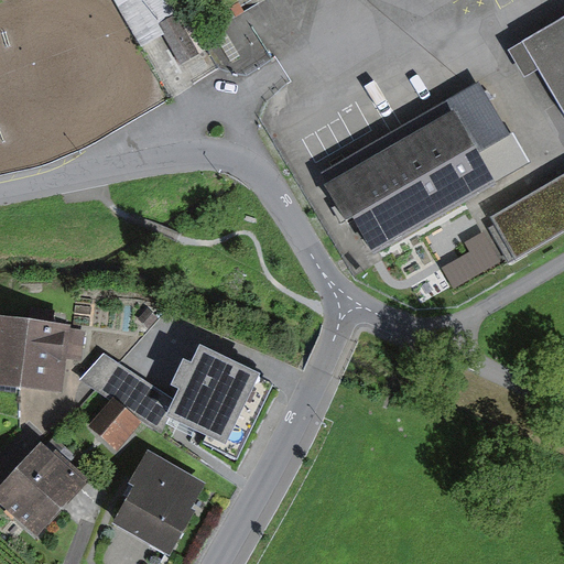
[(538,73),(563,118),(563,117),(563,21),(509,54),(524,80),(538,73)]
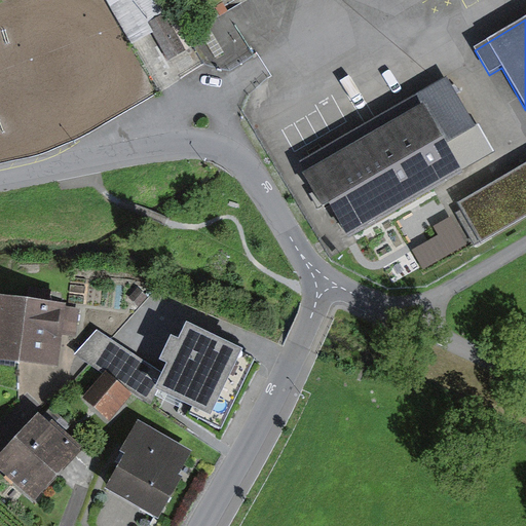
[(406,75),(345,98),(357,125),(416,103),(406,75)]
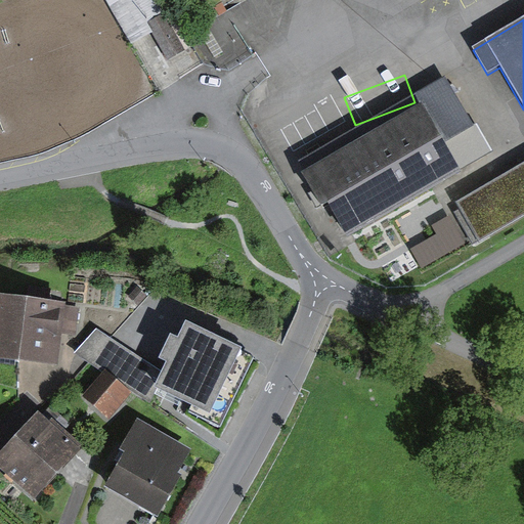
[(315,163),(353,228),(497,144),(460,80),(315,163)]
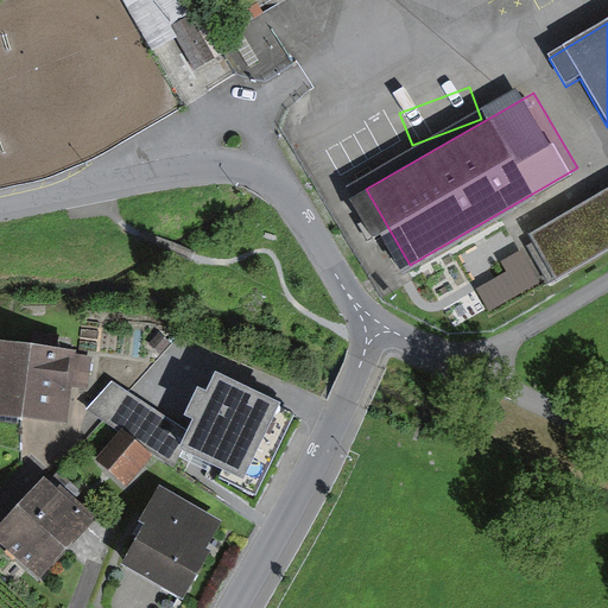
[(607,190),(540,230),(564,272),(607,247),(607,190)]
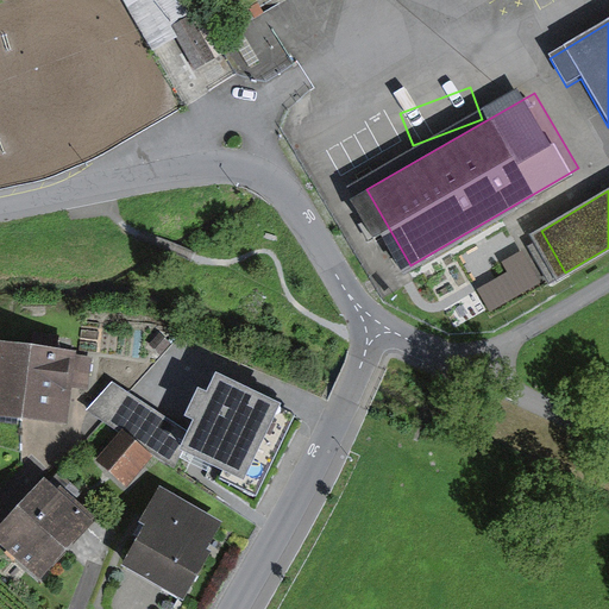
[(214,355),(186,337),(155,387),(183,405),(214,355)]
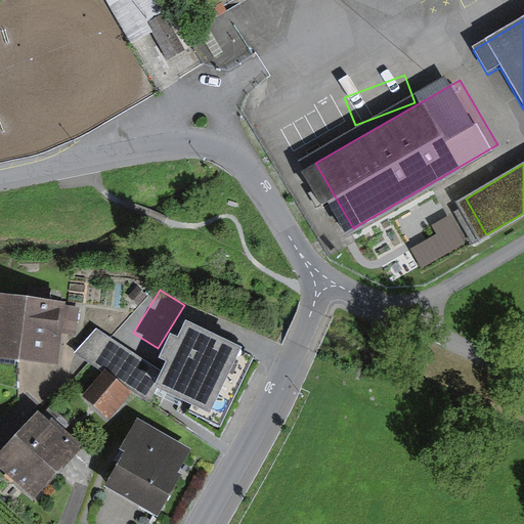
[(14,303),(9,357),(72,363),(77,309),(14,303)]
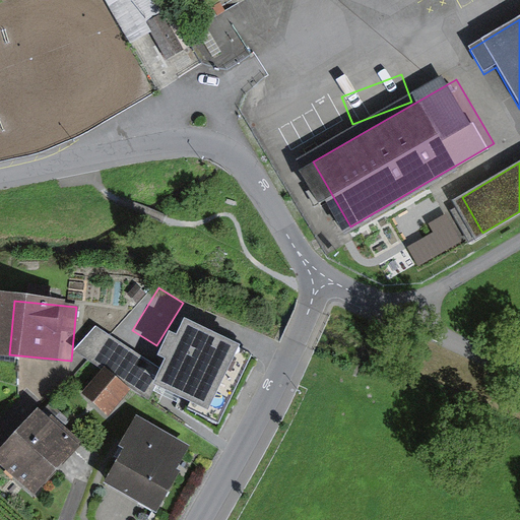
[(198,333),(168,384),(220,414),(251,364),(198,333)]
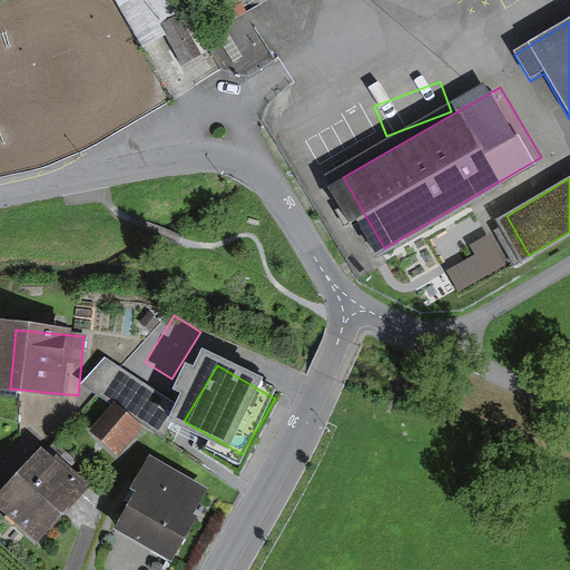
[(119,529),(174,557),(210,483),(156,457),(119,529)]
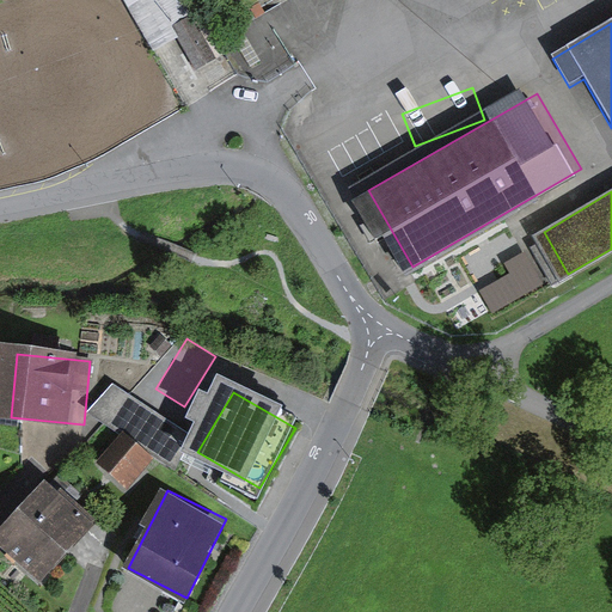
[(44,491),(0,539),(0,542),(40,579),(85,528),(44,491)]
